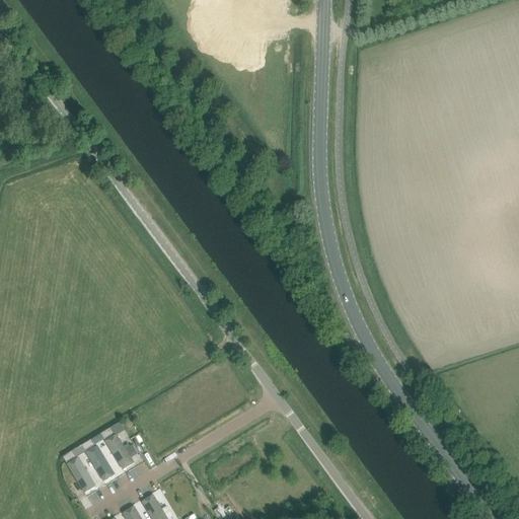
[(110,428),(101,434),(104,440),(114,434),(110,428)]
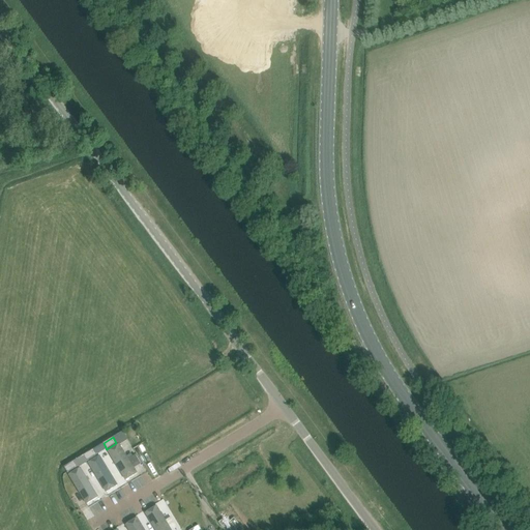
[(118,445),(108,451),(126,480),(137,473),(134,467),(127,458),(120,446),(119,444),(118,445)]
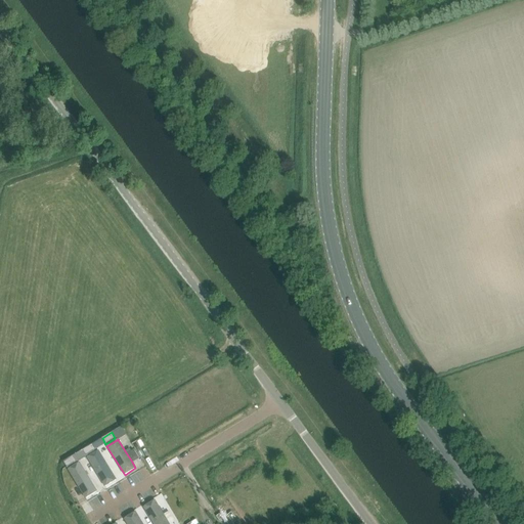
[(92,444),(83,450),(86,455),(94,450),(95,449),(94,447),(92,444)]
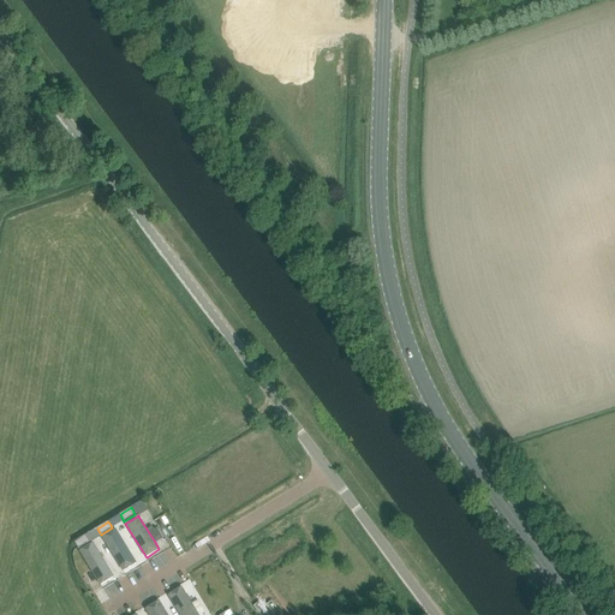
[(103,537),(124,571),(136,563),(117,530),(115,530),(113,531),(112,532),(103,537)]
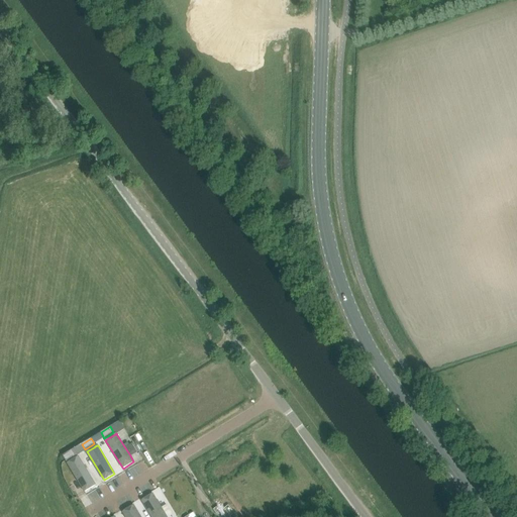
[(72,449),(63,455),(66,460),(70,458),(72,457),(76,455),(74,453),(72,449)]
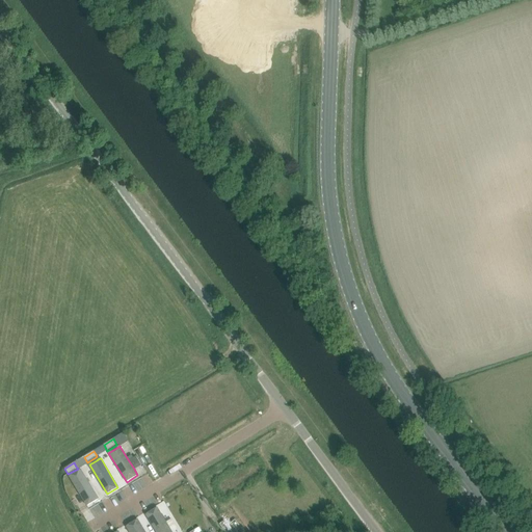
[(74,474),(70,477),(87,506),(99,499),(81,471),(81,470),(75,474),(74,474)]
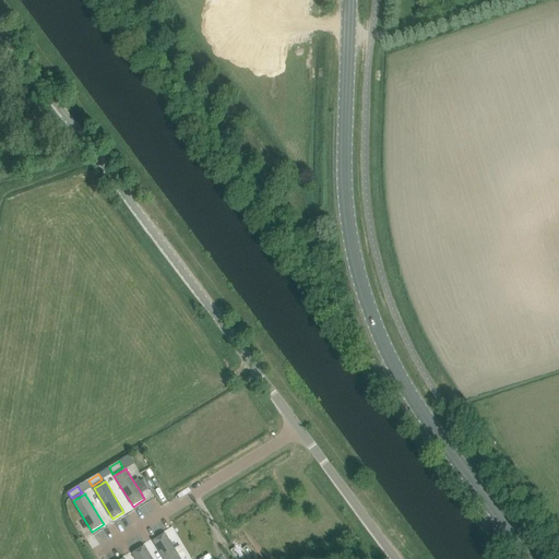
[(165,534),(154,542),(156,546),(164,558),(180,558),(179,556),(185,552),(180,545),(175,548),(165,534)]
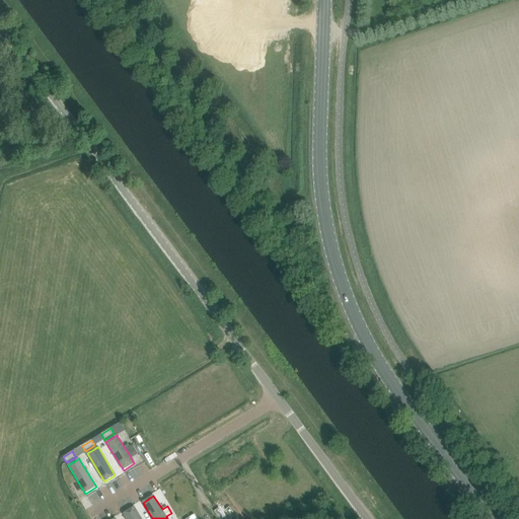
[(135,507),(124,514),(126,518),(141,518),(137,512),(135,507)]
